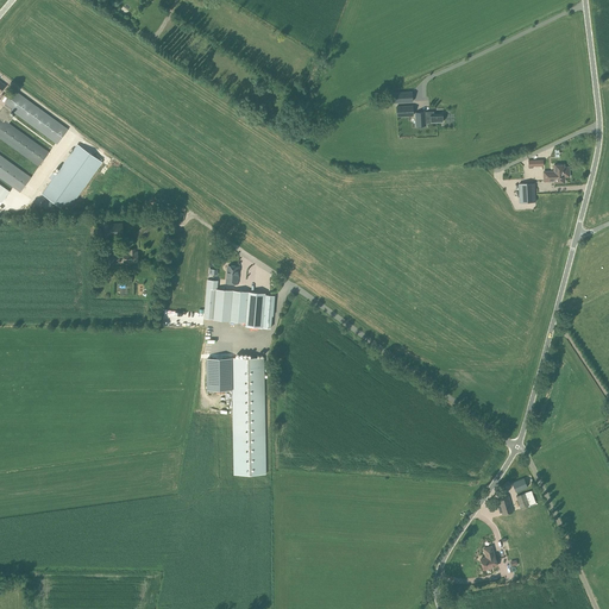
[(10,113),(12,111),(57,144),(68,130),(14,90),(4,105),(0,110),(0,177),(20,193),(31,177),(0,155),(0,138),(39,167),(49,152),(8,123),(13,117),(10,113)]
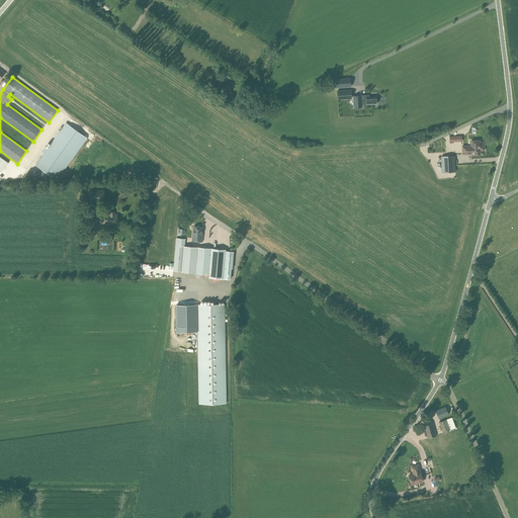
[(351,86),(350,78),(335,79),(335,87),(351,86)]
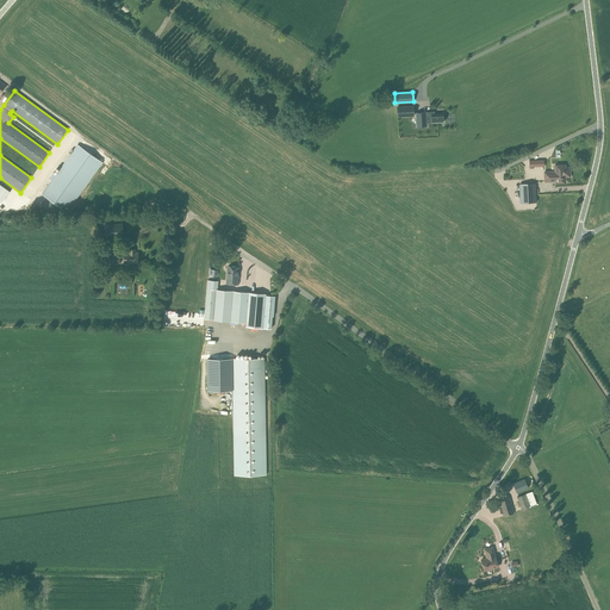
[(398,117),(406,117),(406,114),(414,113),(414,106),(398,107),(398,117)]
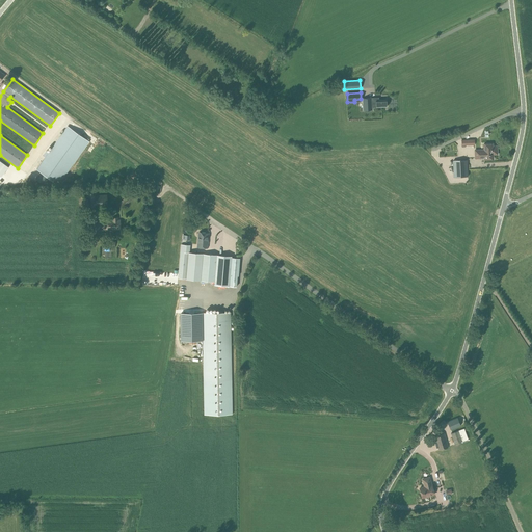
[(372,110),(372,108),(387,107),(387,100),(377,100),(377,98),(364,99),(365,110),(372,110)]
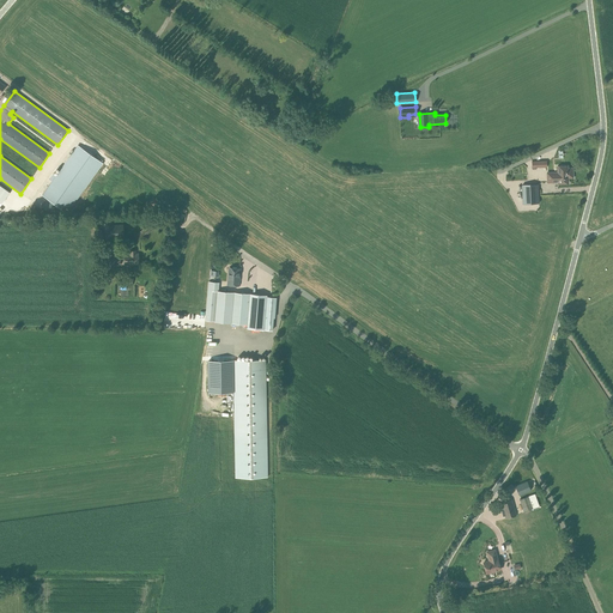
[(68,213),(104,163),(79,145),(56,175),(54,174),(50,180),(53,181),(43,195),(68,213)]
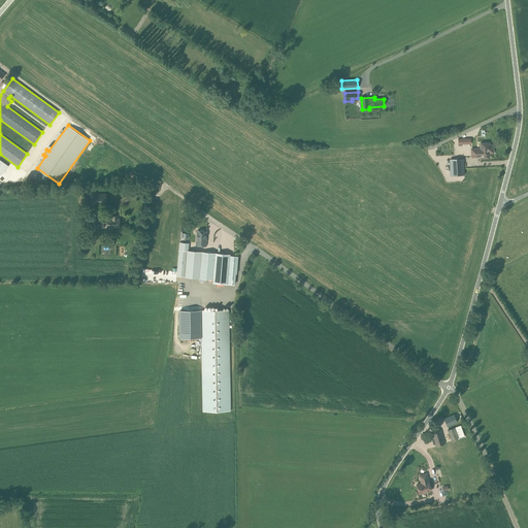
[(494,154),(494,144),(485,145),(485,143),(481,143),(481,151),(471,152),(471,158),(481,157),(481,158),(488,158),(488,154),(494,154)]
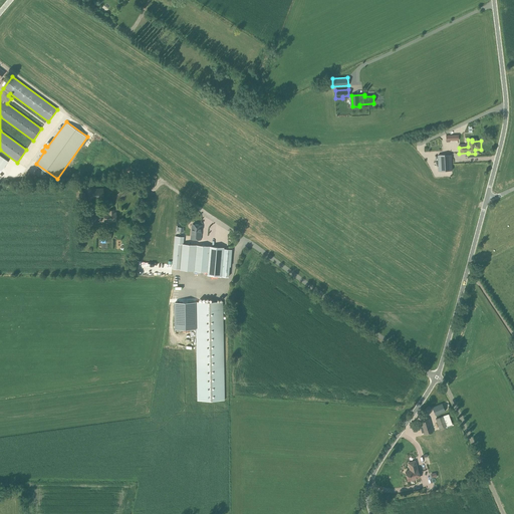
[(438,155),(439,171),(452,171),(452,165),(451,155),(438,155)]
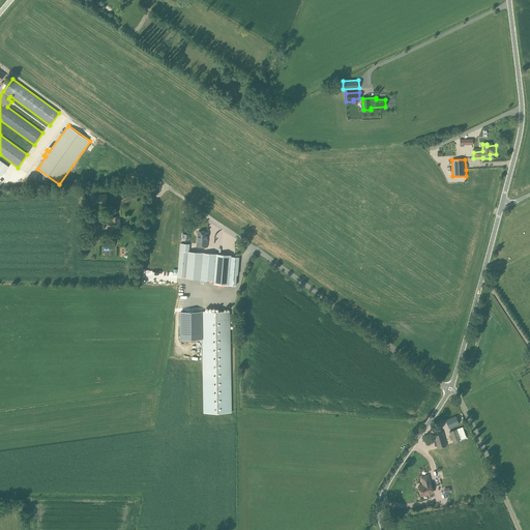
[(0,178),(8,168),(0,160),(0,178)]
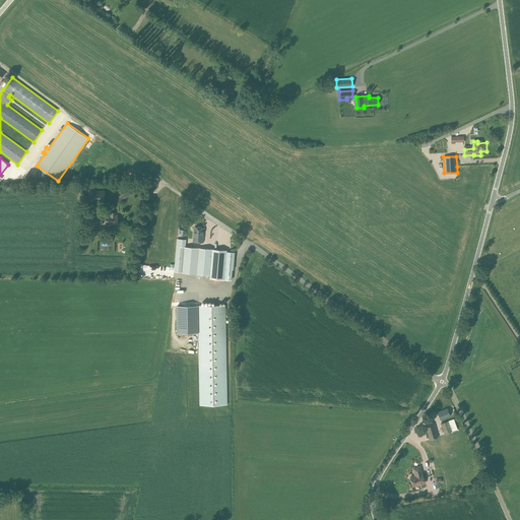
[(115,200),(119,204),(133,192),(130,188),(115,200)]
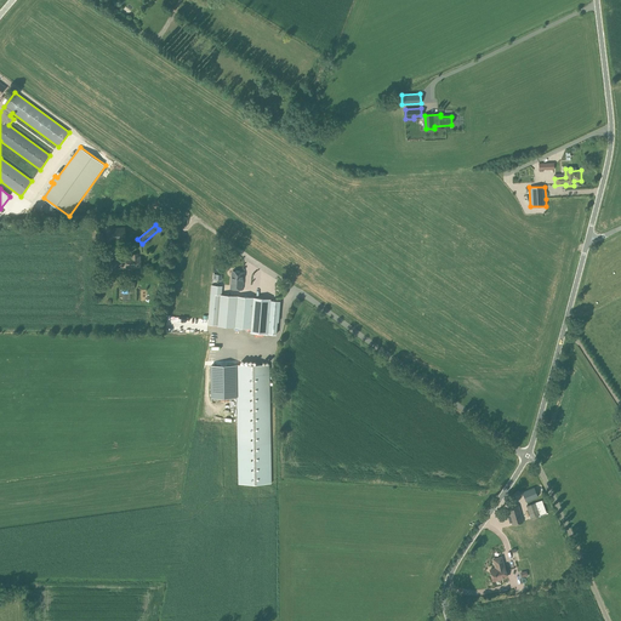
[(125,227),(110,228),(113,243),(126,241),(125,227)]
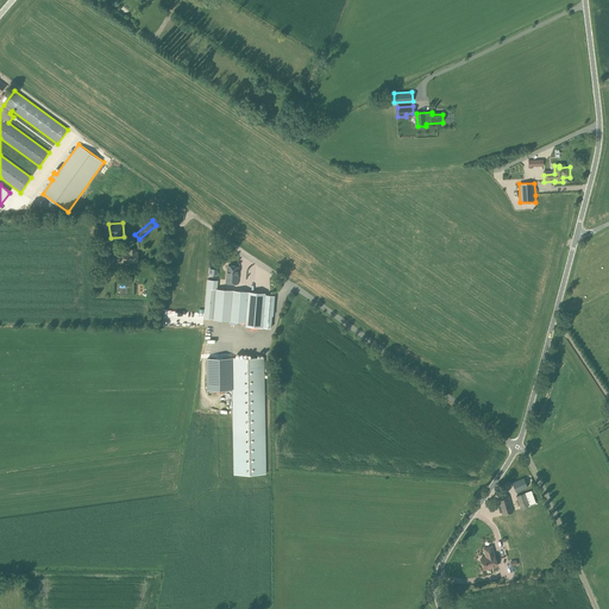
[(130,252),(123,253),(124,264),(138,263),(138,252),(136,252),(135,250),(130,250),(130,252)]
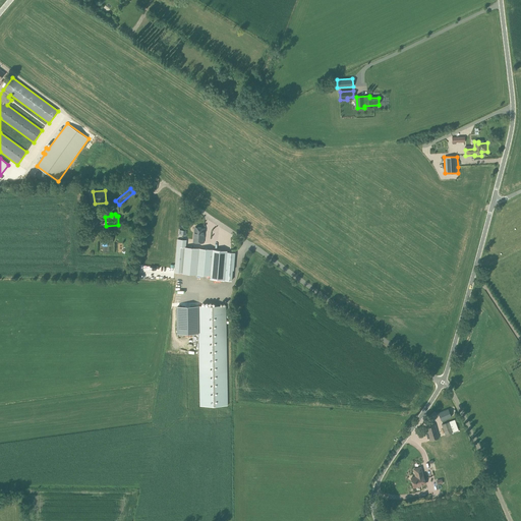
[(90,217),(90,228),(98,227),(98,216),(90,217)]
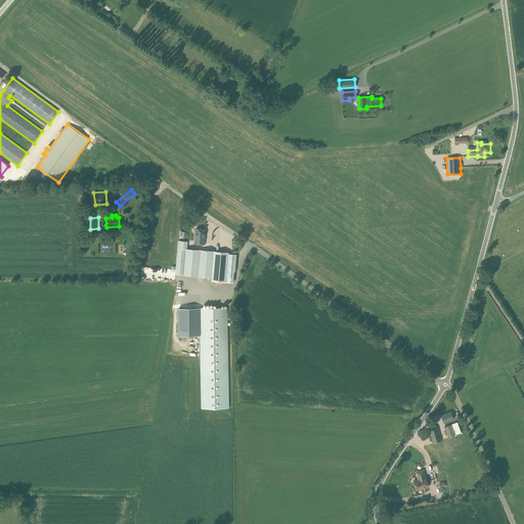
[(205,245),(206,229),(195,228),(194,244),(205,245)]
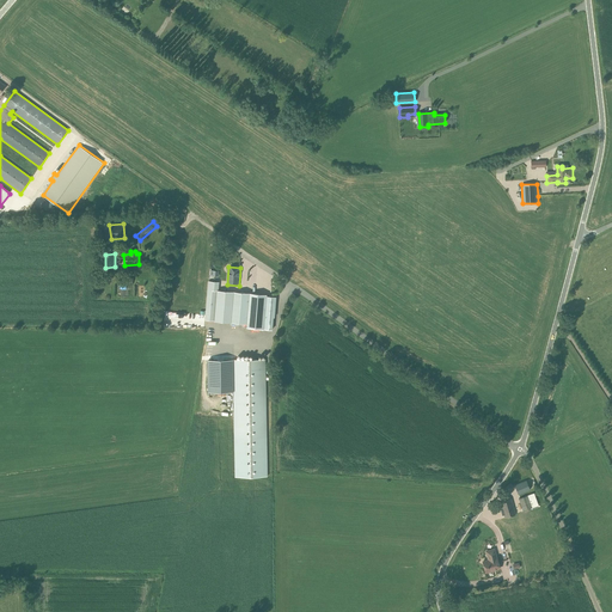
[(219,282),(208,281),(204,319),(246,324),(246,328),(271,330),(273,318),(274,318),(276,298),(258,297),(258,294),(219,291),(219,282)]
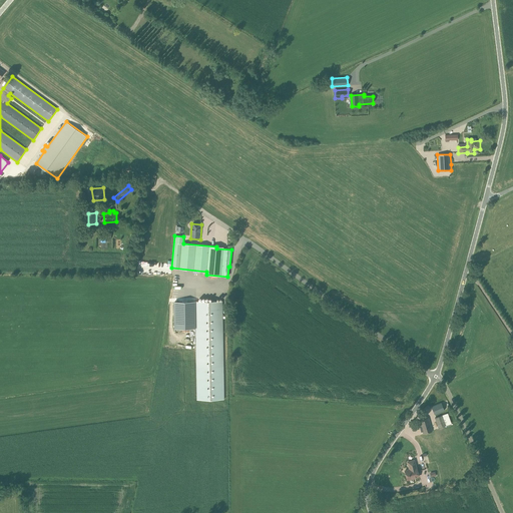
[(195,302),(174,302),(175,329),(195,329),(196,367),(196,400),(223,399),(223,366),(222,301),(195,302)]
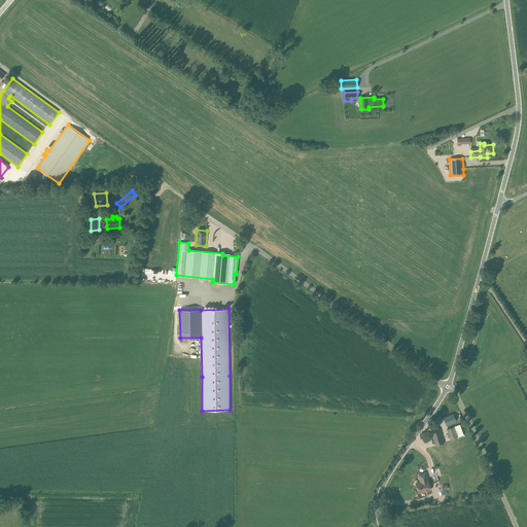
[(453,414),(443,418),(447,426),(457,422),(453,414)]
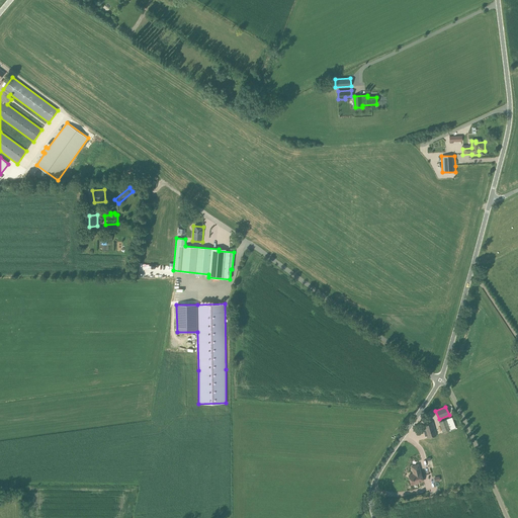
[(447,419),(439,422),(443,432),(447,431),(450,430),(455,428),(452,418),(447,419)]
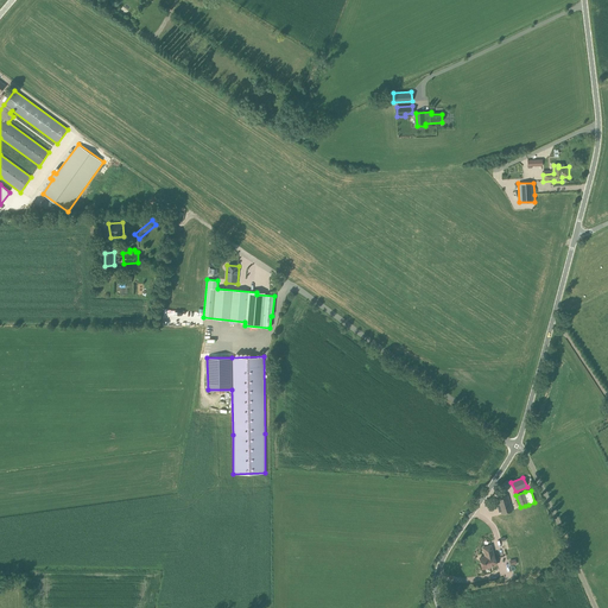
[(501,514),(513,512),(508,495),(498,499),(499,506),(498,507),(499,513),(500,512),(501,514)]
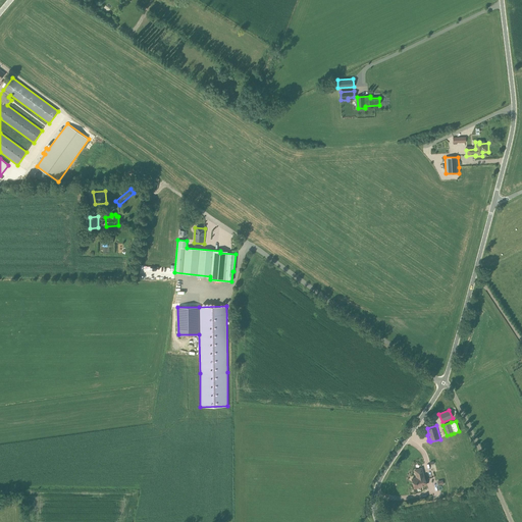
[(415,470),(417,478),(412,479),(415,488),(426,484),(424,476),(423,476),(421,468),(415,470)]
